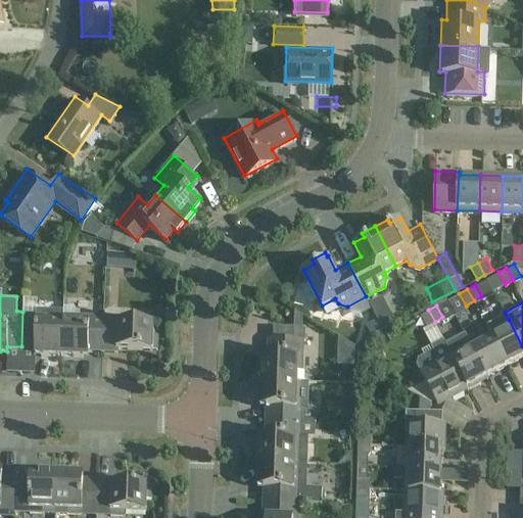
[(61,354),(62,318),(62,308),(37,307),(36,312),(22,312),(21,346),(35,346),(35,352),(61,354)]
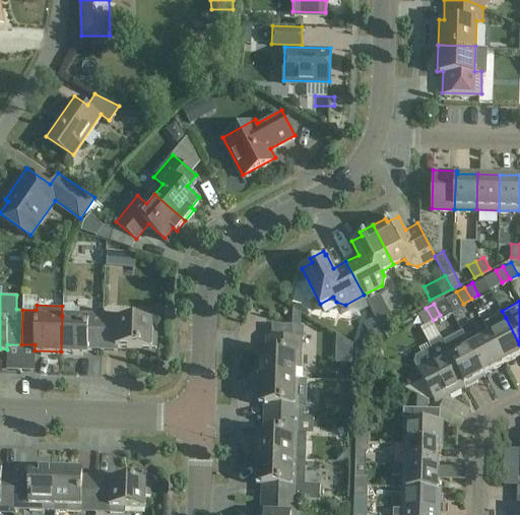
[(293,315),(301,315),(301,311),(293,306),(293,315)]
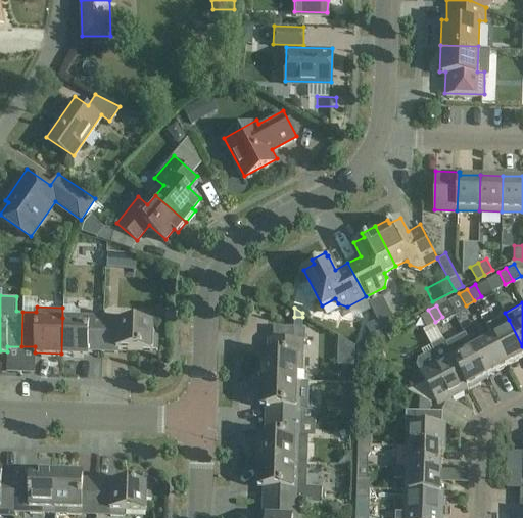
[(435,322),(428,310),(421,314),(427,326),(435,322)]
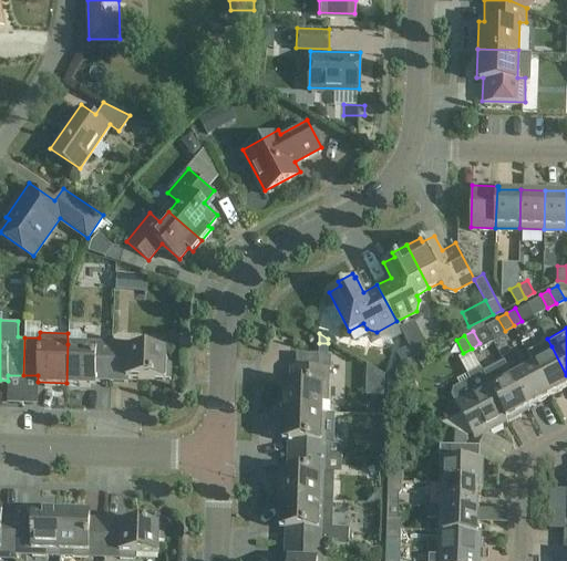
[(80,344),(68,344),(66,383),(95,384),(95,377),(111,377),(112,340),(81,339),(80,344)]
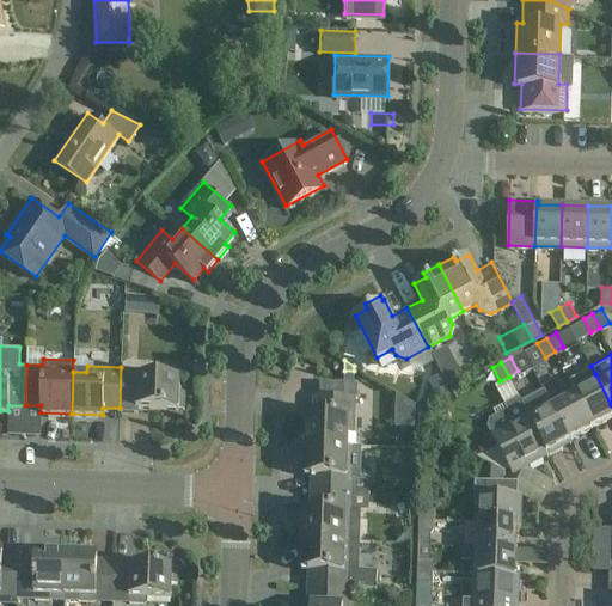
[(138,405),(178,406),(184,406),(184,389),(178,389),(179,374),(154,374),(154,368),(121,367),(120,408),(138,409),(138,405)]
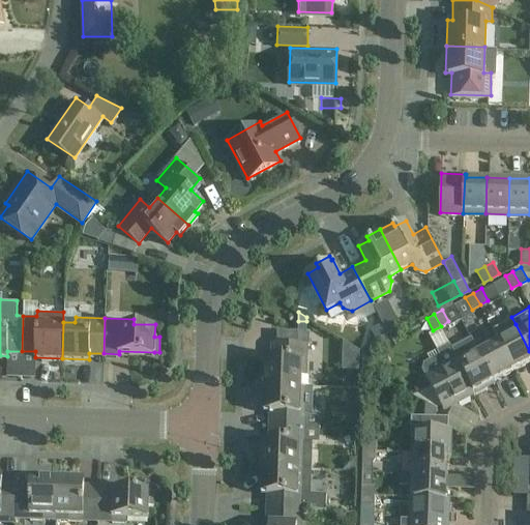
[(529,351),(516,324),(496,336),(513,368),(529,358),(529,351)]
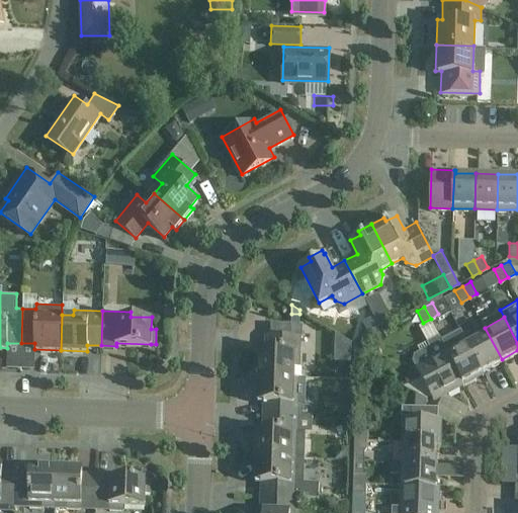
[(485,328),(476,333),(468,320),(459,326),(459,327),(465,338),(483,369),(502,359),(485,328)]
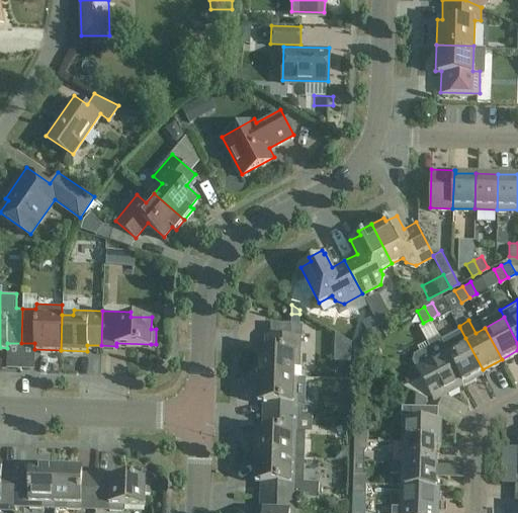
[(291,322),(290,335),(299,335),(299,334),(301,334),(303,323),(299,322),(291,322)]
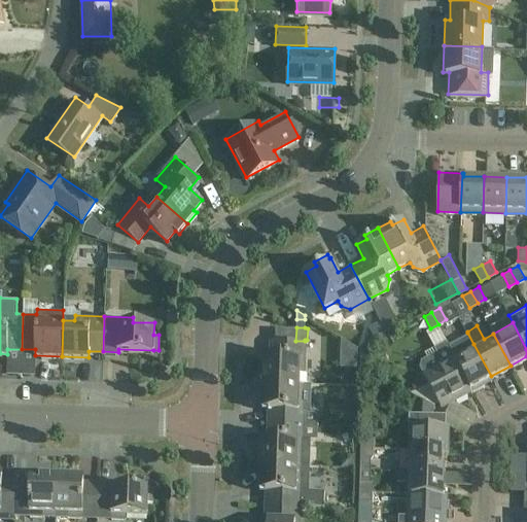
[(397,338),(392,328),(384,334),(389,343),(397,338)]
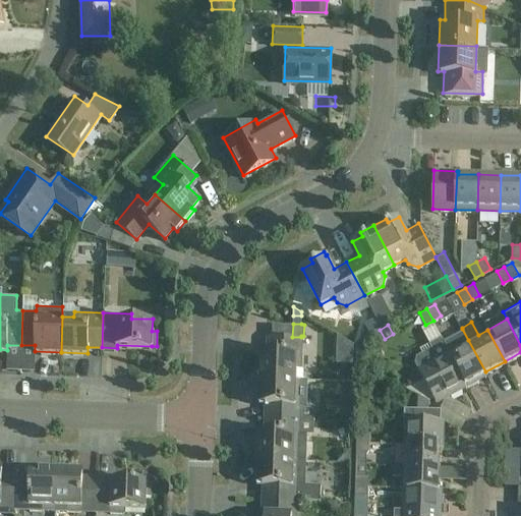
[(444,340),(449,350),(466,382),(467,381),(485,371),(468,340),(462,329),(444,340)]
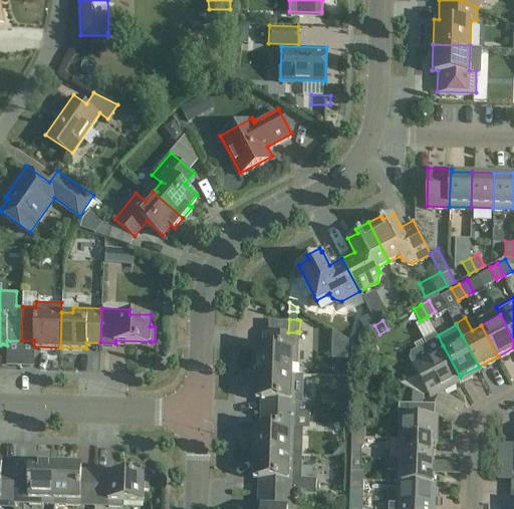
[(463,378),(461,375),(460,376),(443,345),(438,335),(435,330),(423,337),(425,341),(417,345),(423,356),(413,361),(429,394),(439,388),(441,391),(463,378)]
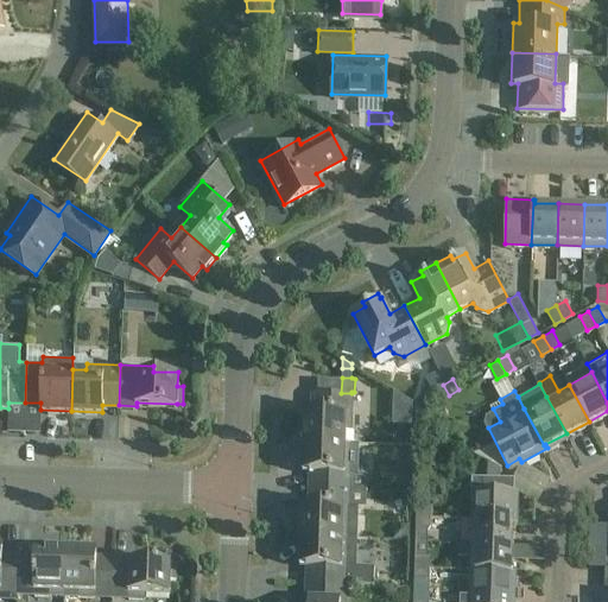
[(304,409),(303,438),(344,439),(346,426),(350,426),(352,393),(311,392),(311,409),(304,409)]
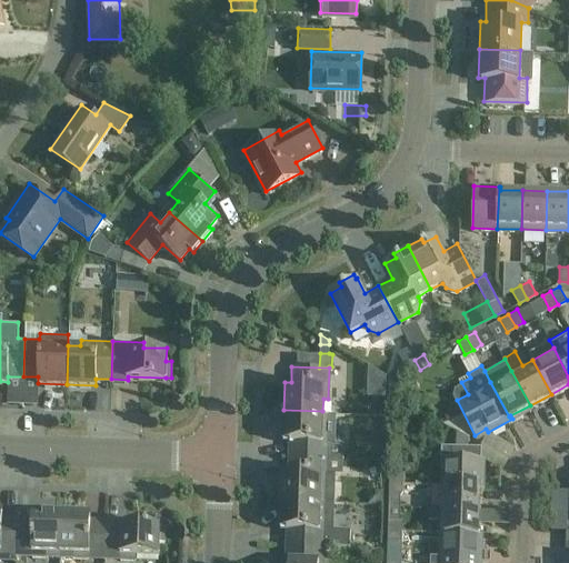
[(398,373),(388,374),(388,392),(398,391),(398,373)]
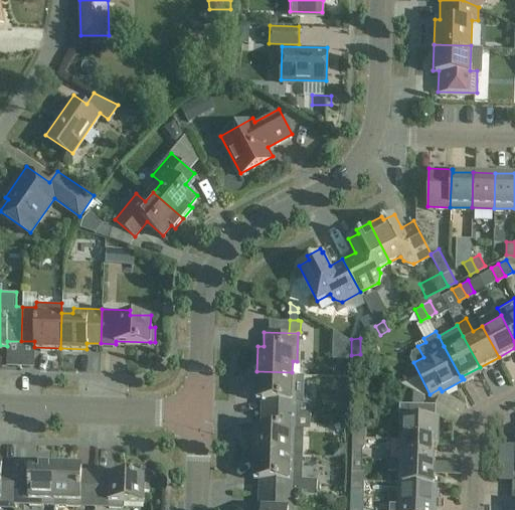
[(262,397),(261,411),(296,412),(296,398),(303,398),(304,372),(292,372),(256,371),(255,397),(262,397)]
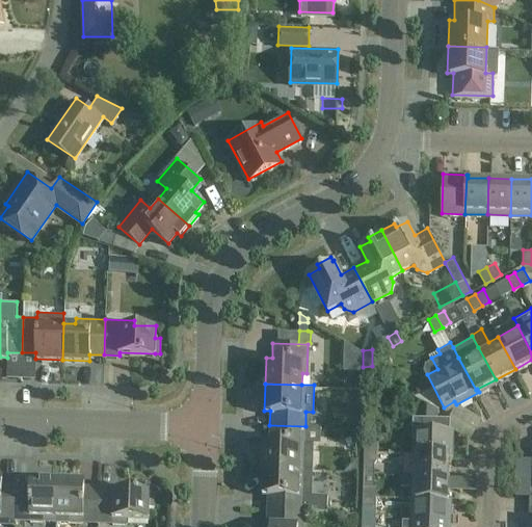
[(458,419),(477,409),(471,397),(452,407),(458,419)]
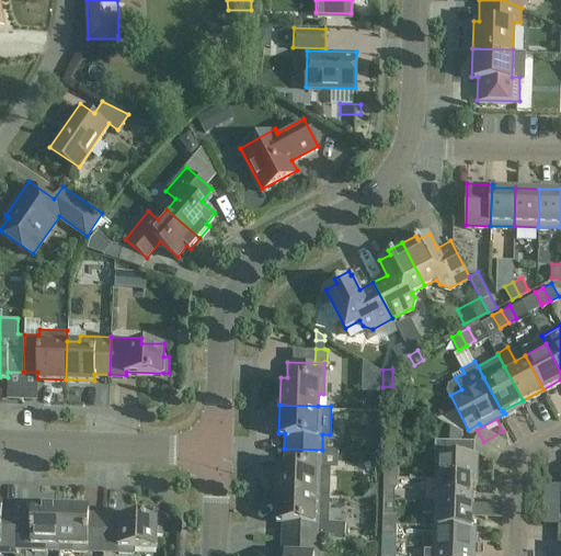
[(473,478),(477,479),(478,452),(474,452),(474,439),(434,438),(434,450),(436,450),(435,476),(473,477),(473,478)]
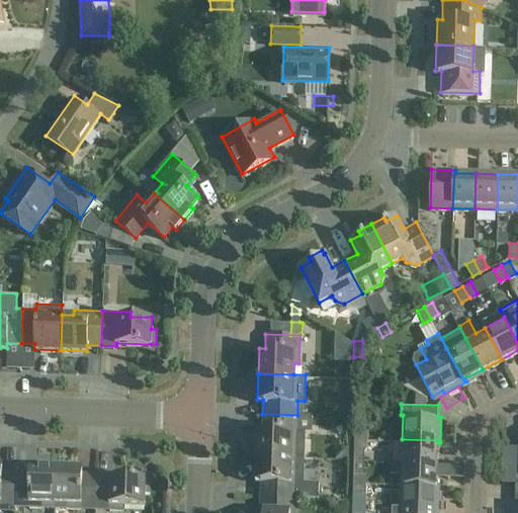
[(454,436),(468,427),(456,409),(442,418),(454,436)]
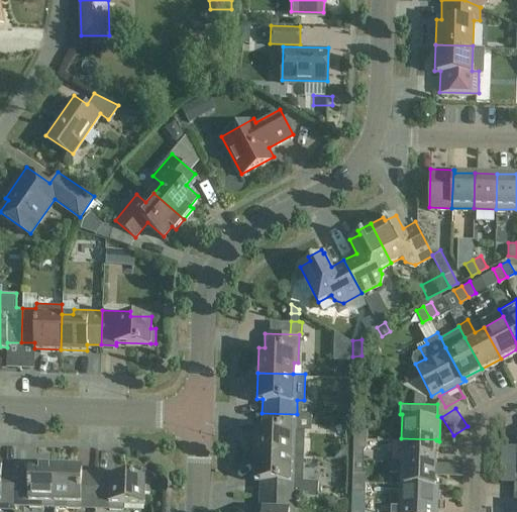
[(255,427),(255,453),(304,454),(305,428),(296,428),(297,414),(262,413),(262,427),(255,427)]
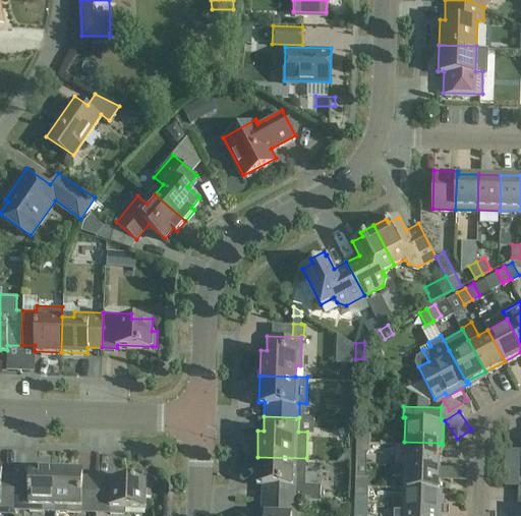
[(356,441),(368,441),(369,432),(356,432),(356,441)]
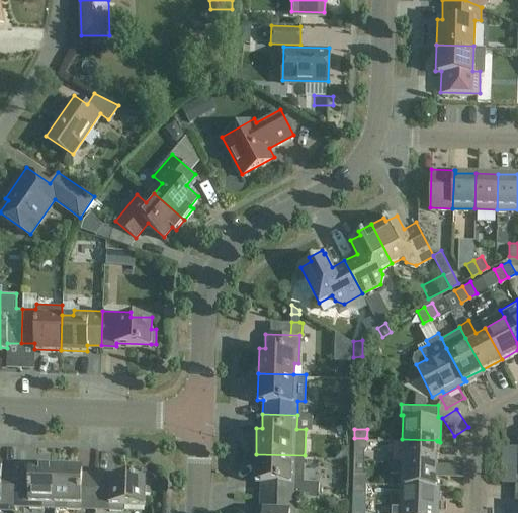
[(366,438),(354,438),(354,446),(366,447),(366,438)]
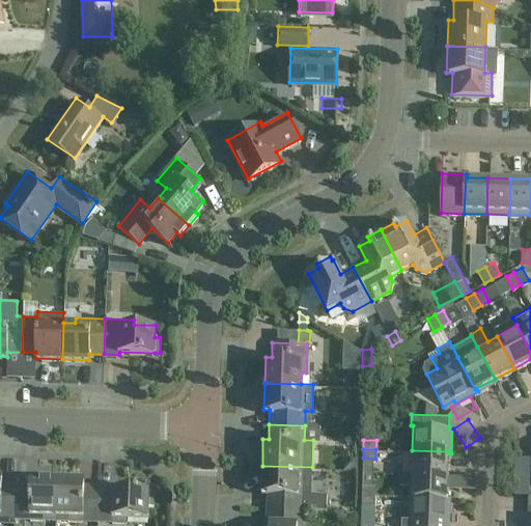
[(447,474),(448,452),(448,451),(412,450),(411,473),(447,474)]
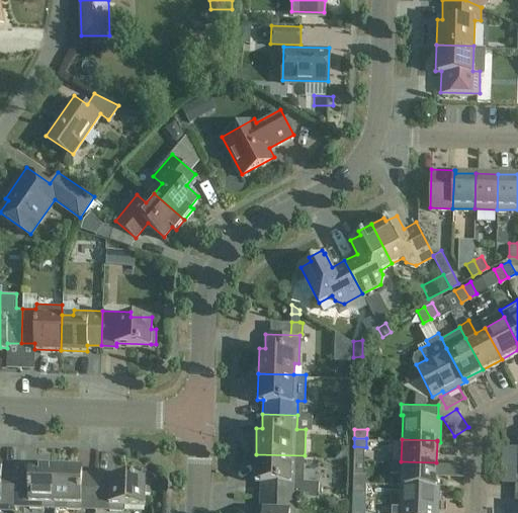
[(260,480),(260,494),(294,495),(318,496),(319,481),(304,480),(305,455),(256,454),(255,480),(260,480)]
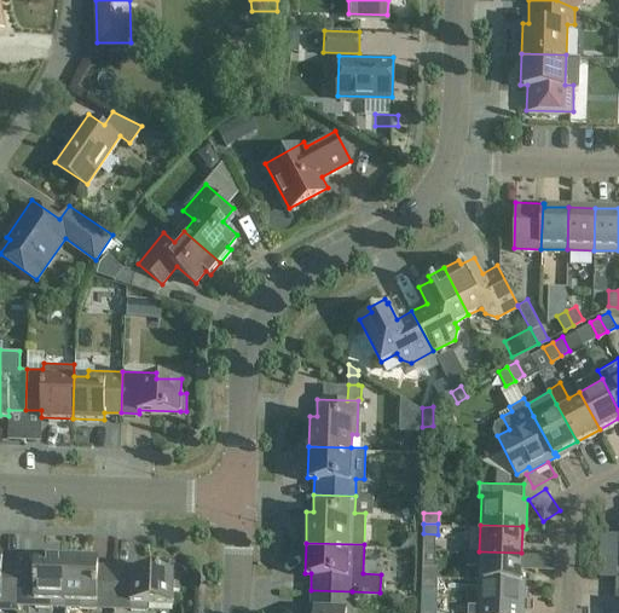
[(521,553),(479,551),(467,550),(466,564),(479,564),(478,577),(521,578),(521,577),(521,553)]
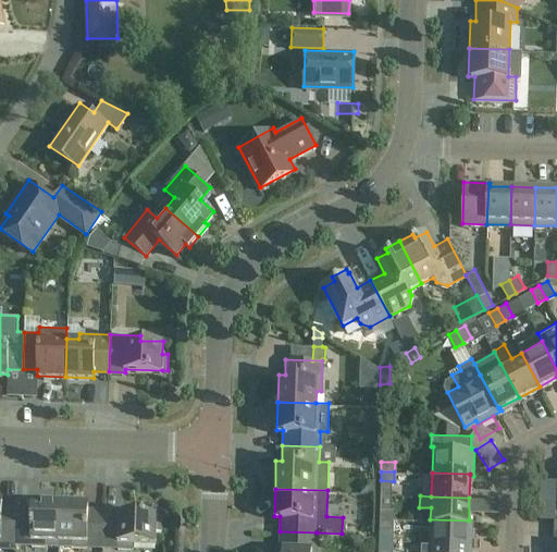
[(2,499),(0,498),(0,548),(15,549),(15,542),(16,505),(2,505),(2,499)]
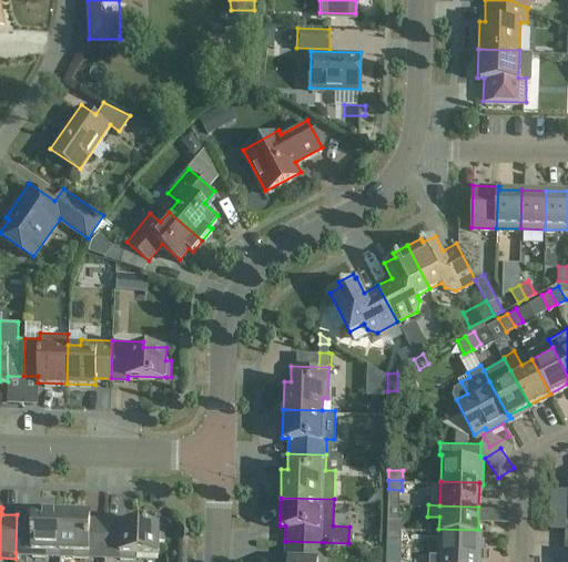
[(32,515),(17,514),(16,552),(48,553),(48,549),(60,549),(61,510),(32,509),(32,515)]
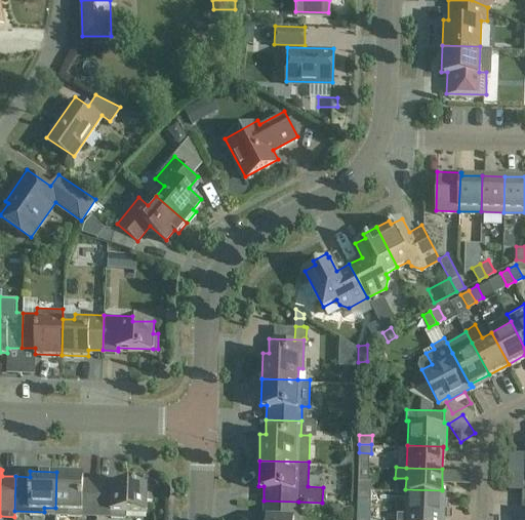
[(67,513),(96,514),(97,479),(83,478),(83,473),(56,472),(55,508),(67,508),(67,513)]
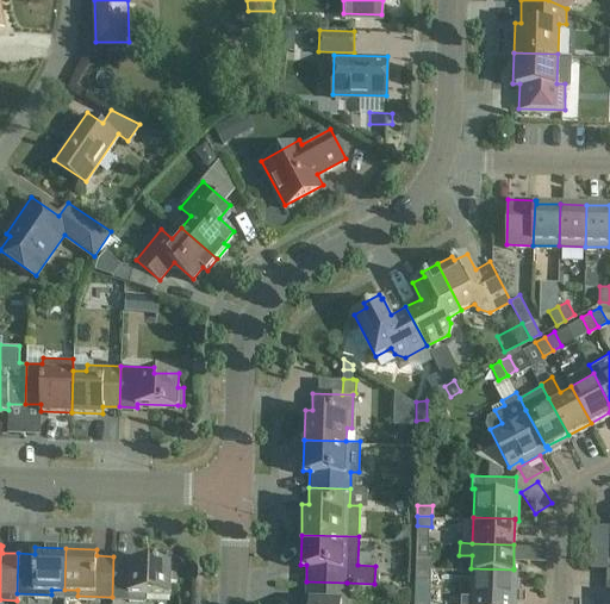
[(607,566),(608,552),(591,550),(591,566),(607,566)]
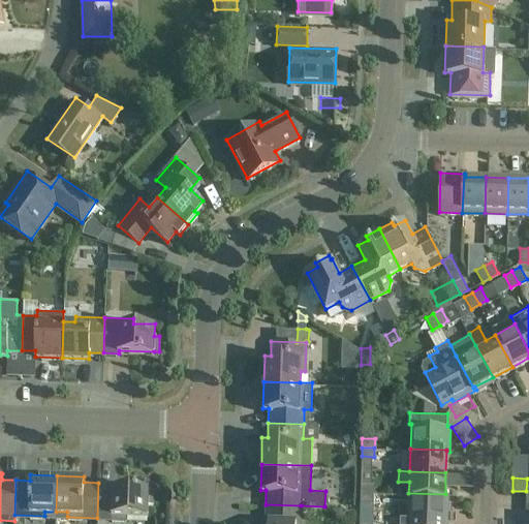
[(153,487),(148,487),(113,486),(114,483),(98,483),(97,518),(126,519),(126,514),(148,515),(148,502),(153,502),(153,487)]
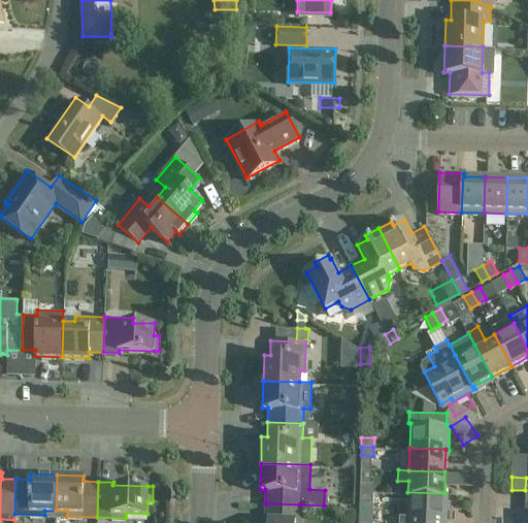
[(360,482),(359,491),(373,491),(373,482),(360,482)]
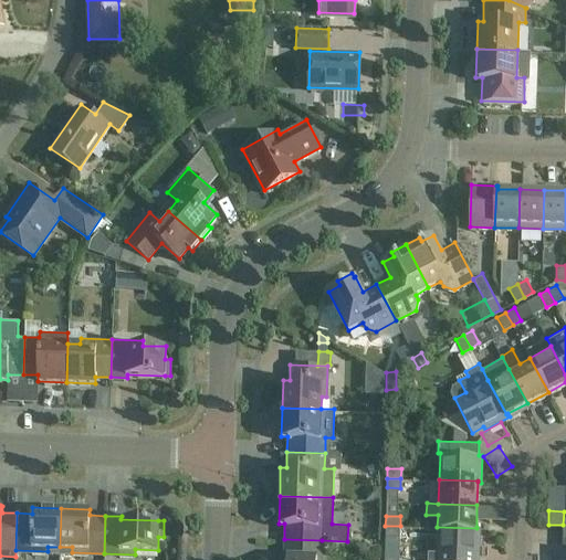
[(399,536),(400,526),(385,526),(385,535),(399,536)]
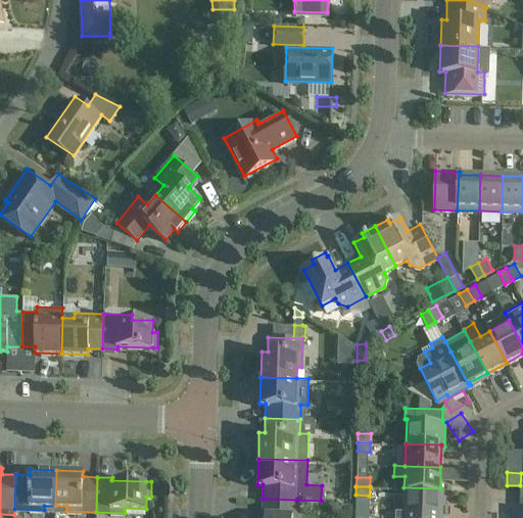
[(439,517),(439,513),(442,513),(443,487),(440,487),(440,488),(403,487),(403,512),(397,512),(396,517),(439,517)]
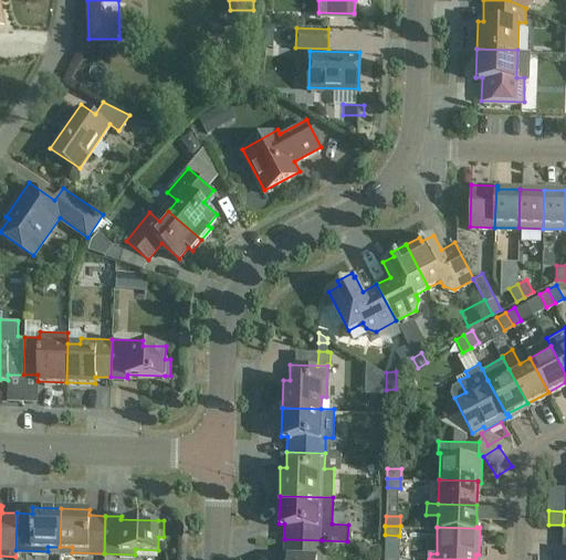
[(321,559),(322,540),(284,539),(284,556),(287,556),(286,559),(321,559)]
